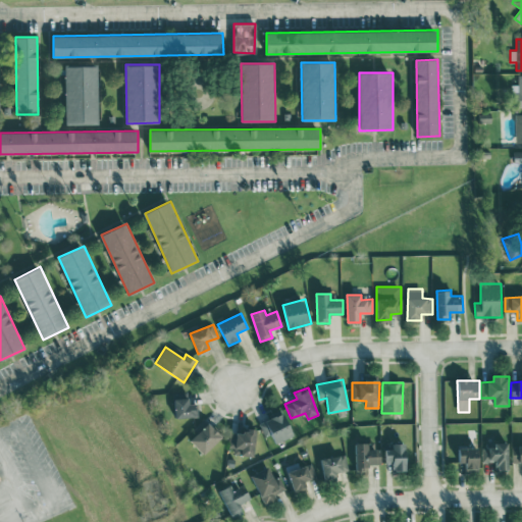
[(189,404),(189,398),(174,399),(174,418),(197,417),(197,404),(189,404)]
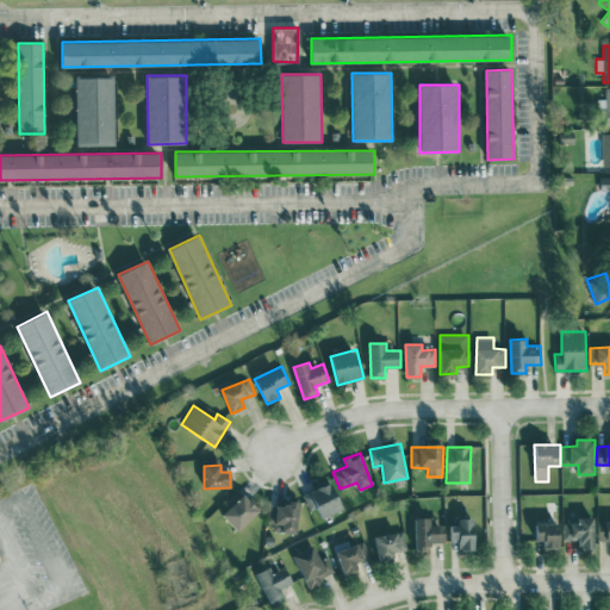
[(310,510),(317,506),(322,518),(344,509),(331,480),(302,493),(310,510)]
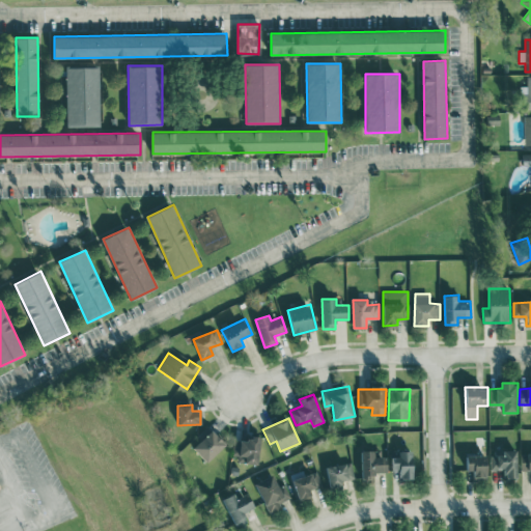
[(193,449),(208,463),(227,443),(212,429),(193,449)]
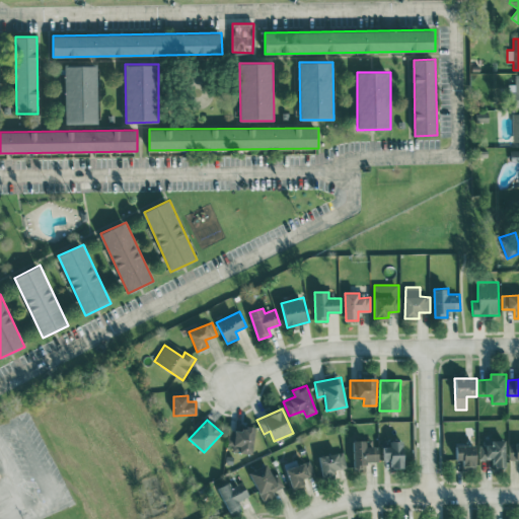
[(252,454),(255,425),(231,422),(228,445),(240,446),(239,452),(252,454)]
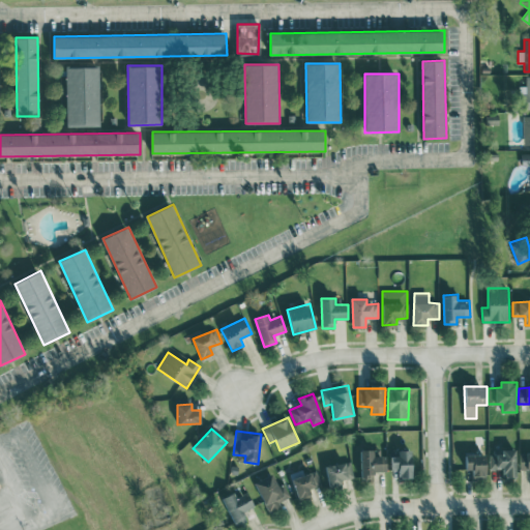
[(517,449),(502,449),(502,454),(490,454),(489,469),(502,469),(502,477),(517,477),(517,449)]
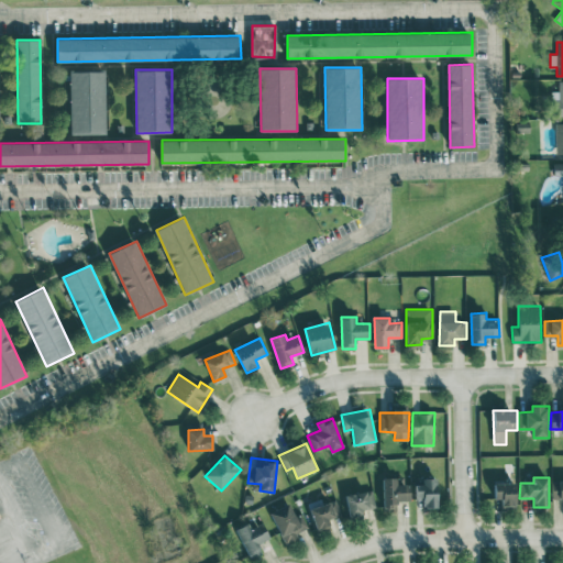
[(383,479),(383,509),(397,508),(397,500),(411,500),(410,479),(383,479)]
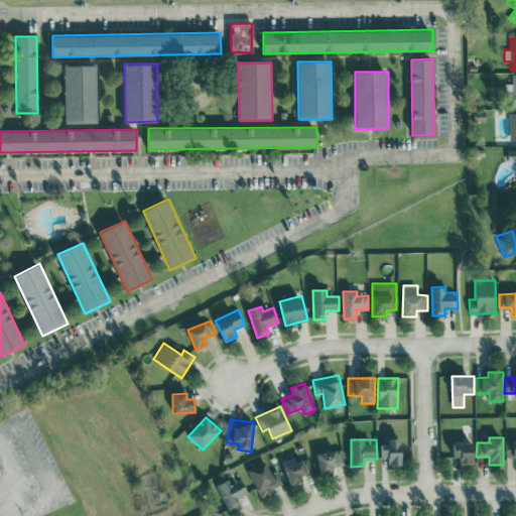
[(387,466),(402,466),(402,440),(380,440),(381,458),(387,458),(387,466)]
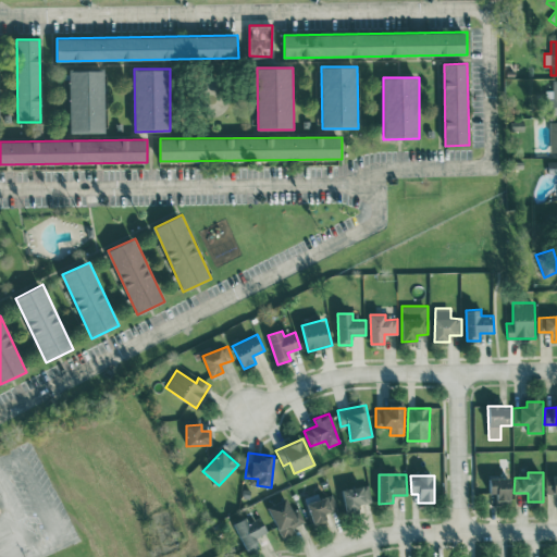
[(546,494),(556,493),(556,475),(546,475),(546,494)]
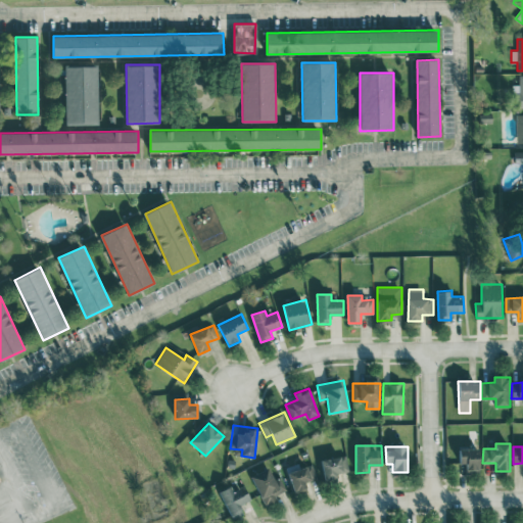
[(480,448),(460,448),(460,464),(466,464),(466,470),(480,470),(480,448)]
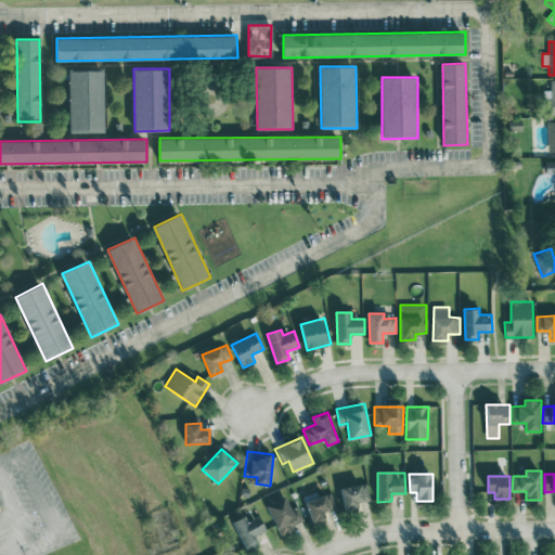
[(359,503),(370,501),(366,482),(340,488),(345,511),(360,507),(359,503)]
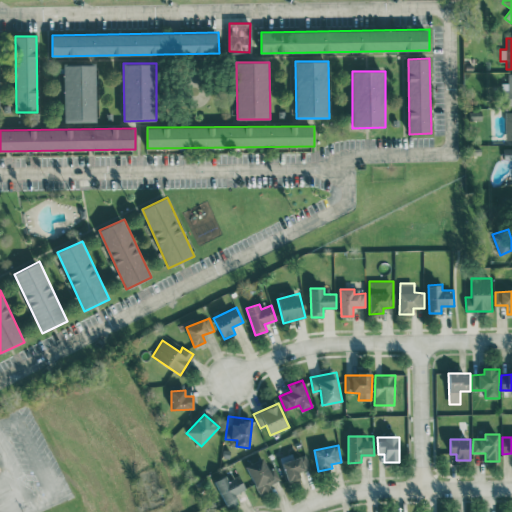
[(301,479),(299,472),(310,468),(305,454),(282,462),(289,483),(301,479)]
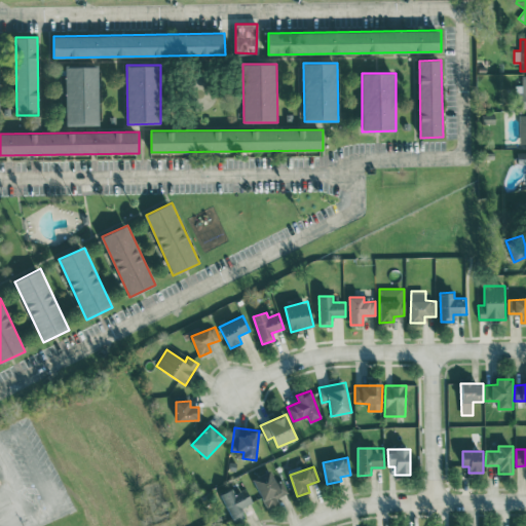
[(287,493),(282,480),(275,482),(271,470),(253,477),(266,509),(278,503),(276,497),(287,493)]
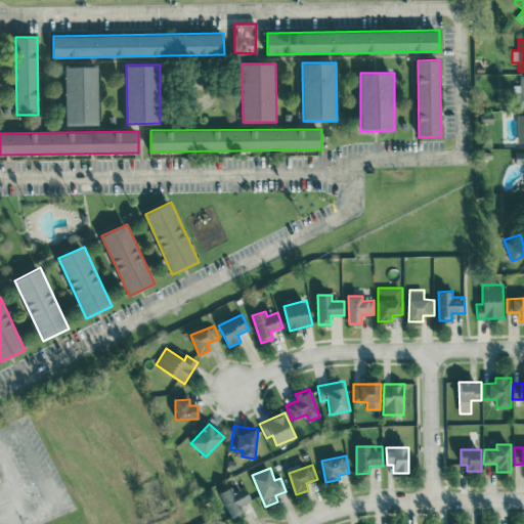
[(241,506),(252,500),(246,486),(233,492),(231,486),(219,492),(232,520),(245,515),(241,506)]
